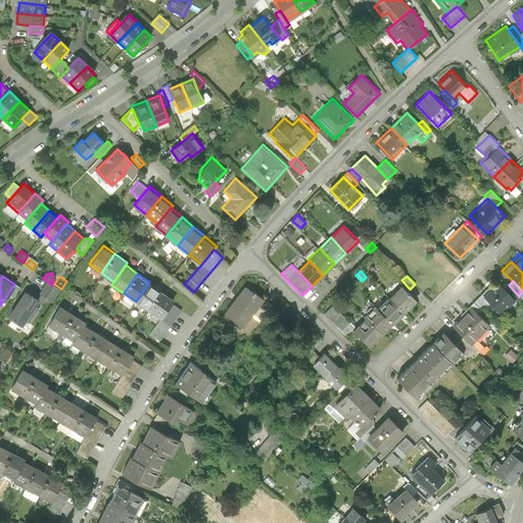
[(136,301),(148,311),(161,290),(149,282),(136,301)]
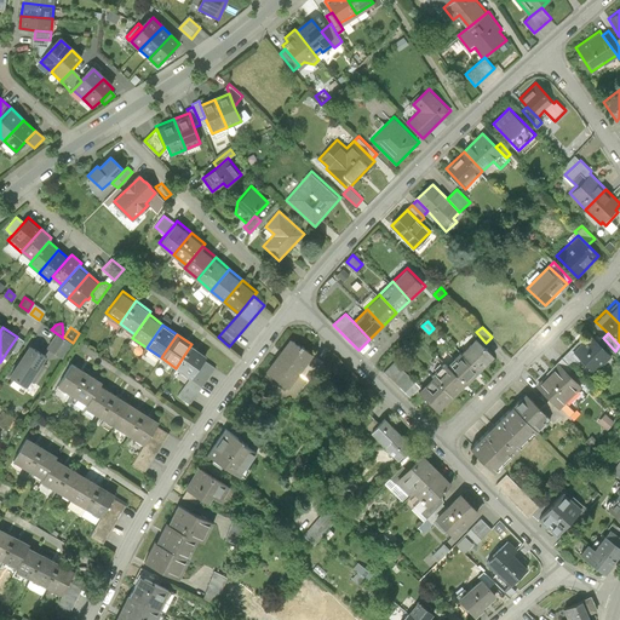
[(609,356),(589,334),(573,350),(580,359),(593,372),(609,356)]
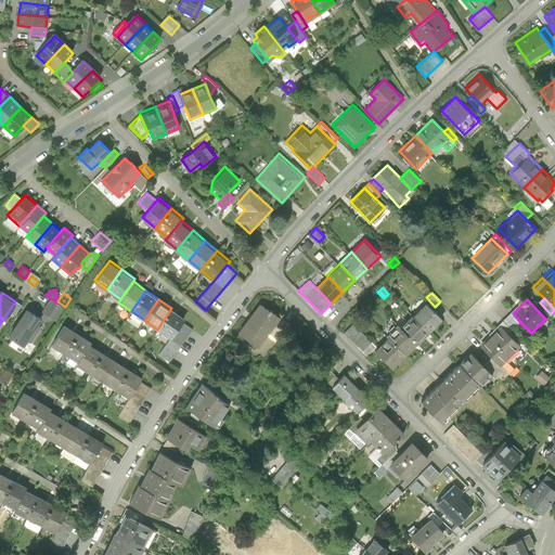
[(21,305),(15,301),(8,312),(14,315),(21,305)]
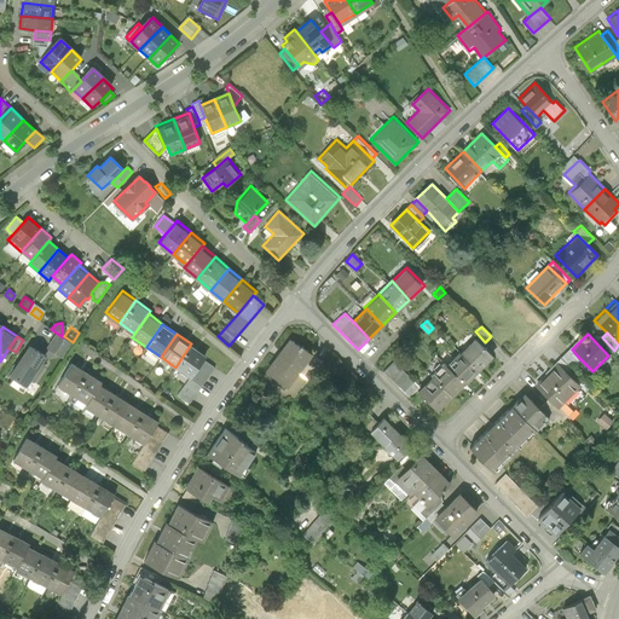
[(476,336),(463,350),(481,368),(495,354),(476,336)]
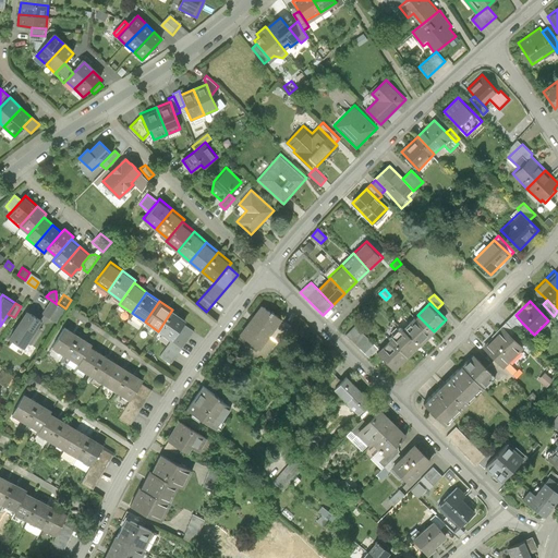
[(282,319),(262,304),(240,334),(259,349),(270,336),(282,319)]
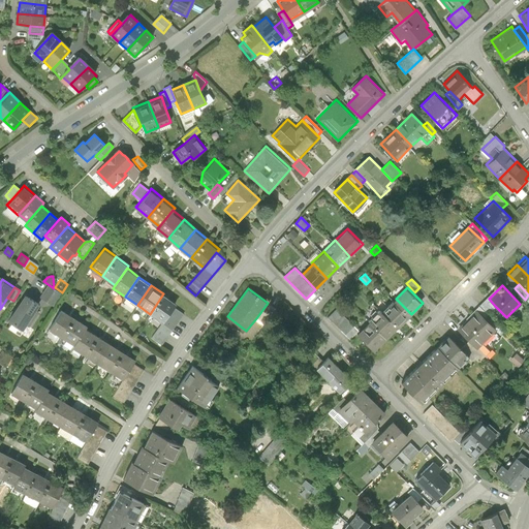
[(163,293),(150,314),(162,322),(174,307),(176,303),(163,293)]
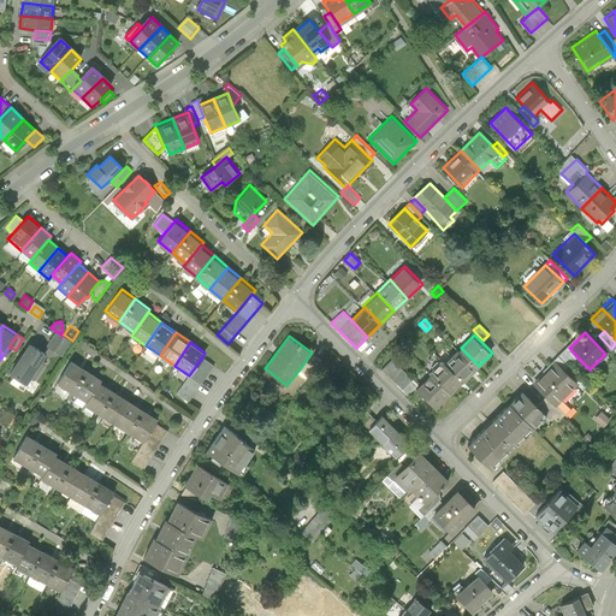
[(30,344),(11,373),(27,383),(46,354),(30,344)]
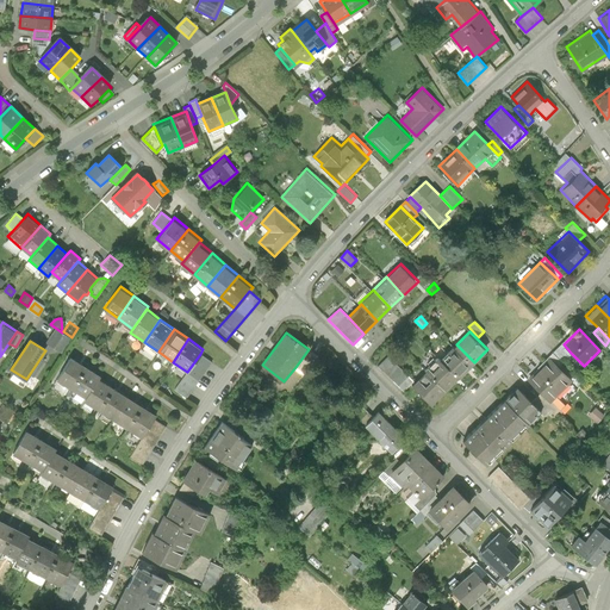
[(546,355),(556,367),(571,353),(564,344),(560,342),(546,355)]
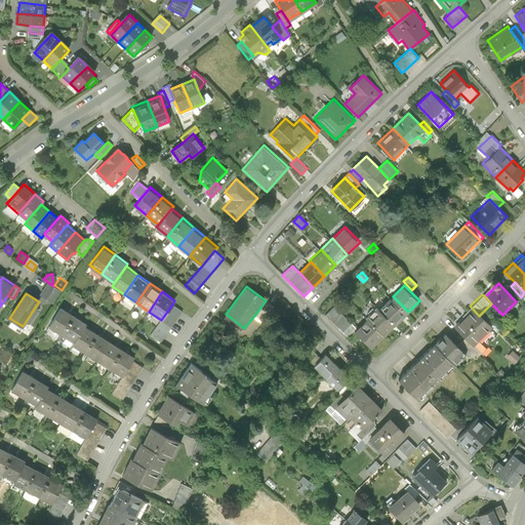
[(393,296),(380,308),(396,324),(408,312),(393,296)]
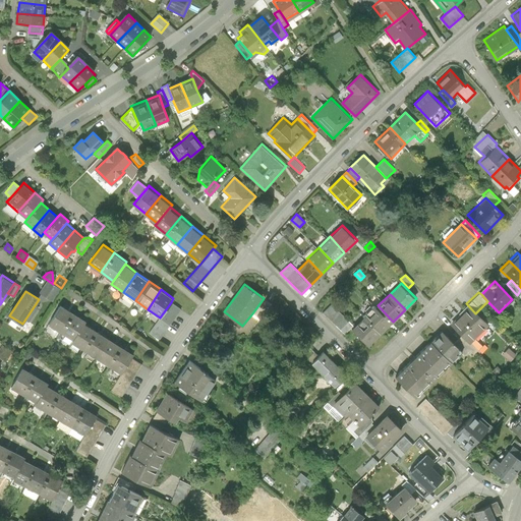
[(264,298),(252,313),(261,319),(272,304),(264,298)]
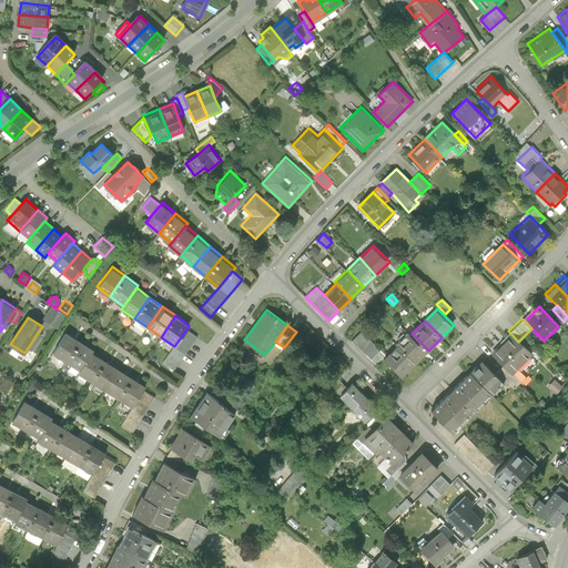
[(80,340),(67,330),(52,352),(67,361),(80,340)]
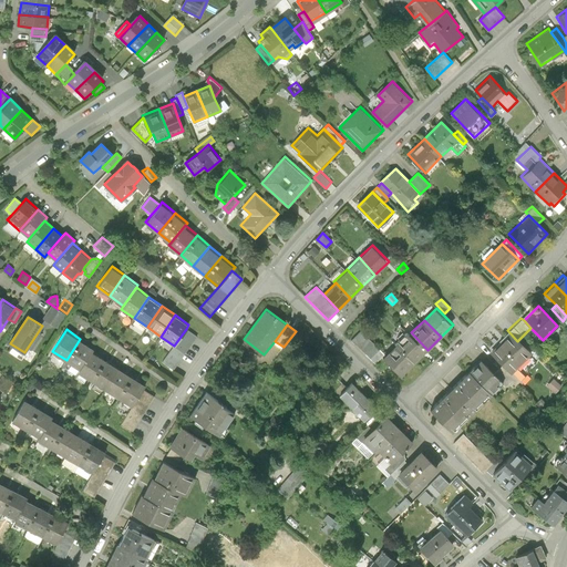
[(186,329),(174,346),(162,362),(173,370),(196,337),(186,329)]
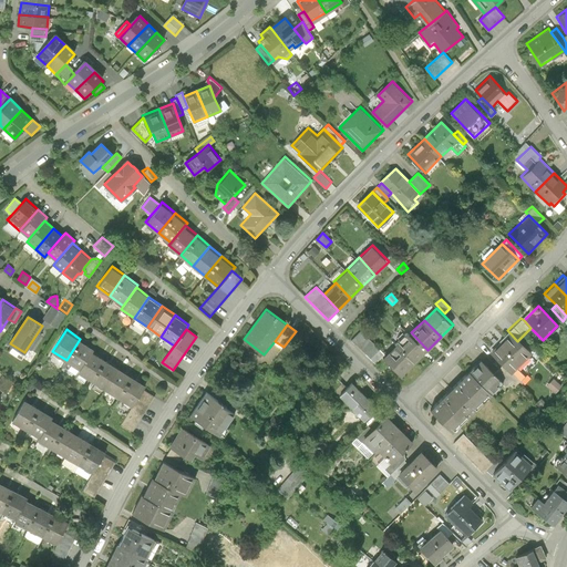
[(384,354),(361,330),(352,340),(374,363),(384,354)]
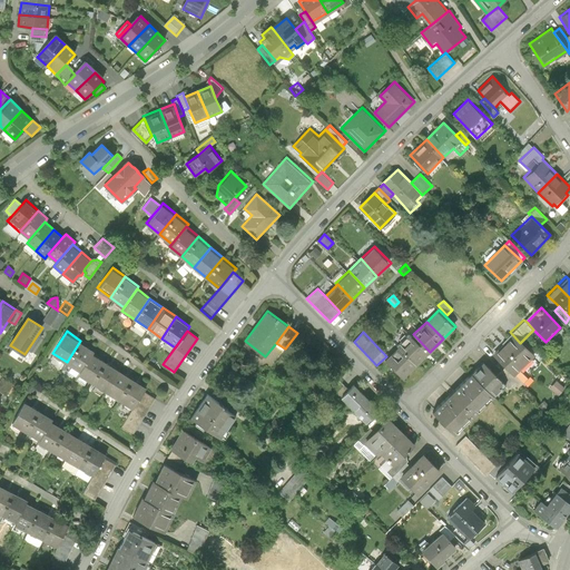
[(397,344),(401,347),(418,364),(430,352),(413,334),(411,332),(397,344)]
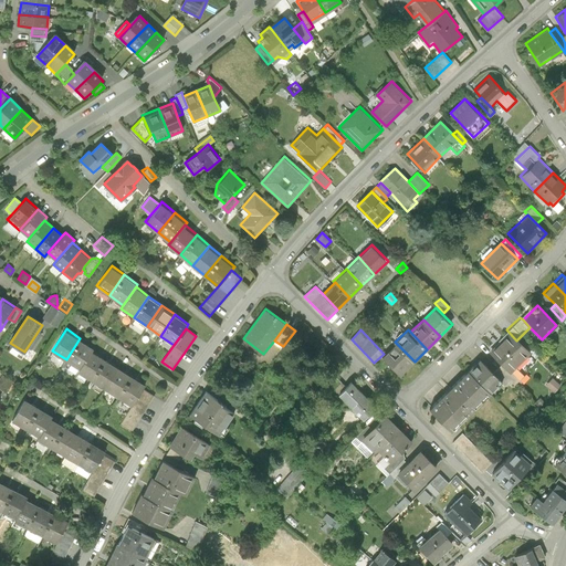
[(501,364),(510,373),(511,370),(530,353),(516,341),(506,329),(488,349),(501,364)]
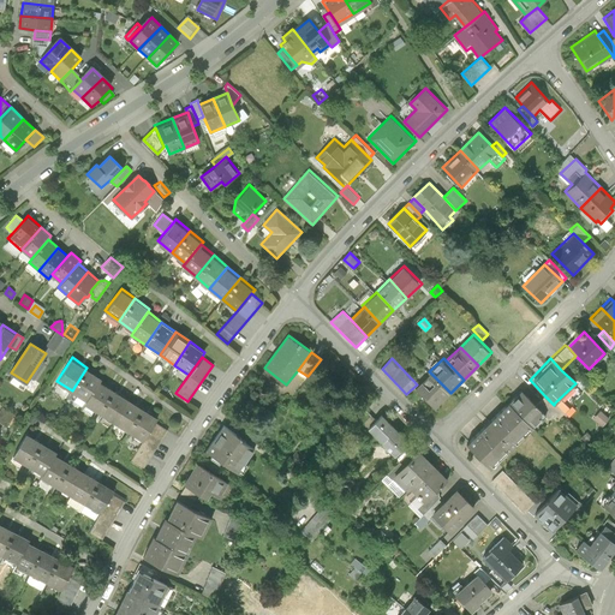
[(101,376),(87,368),(72,390),(87,400),(99,380),(101,376)]
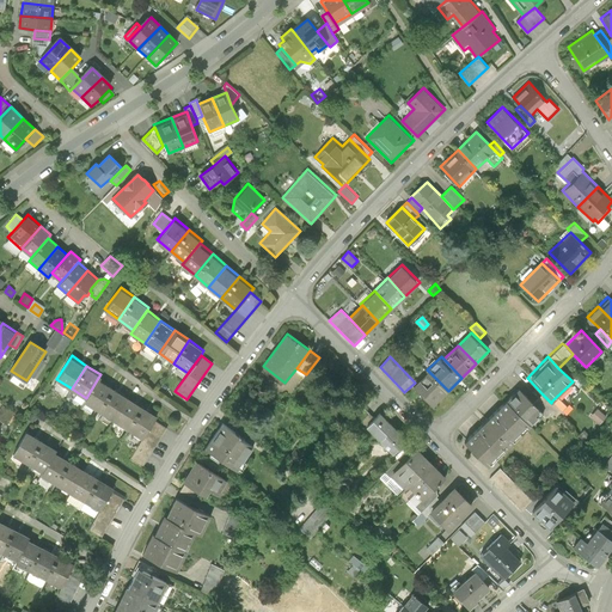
[(415,387),(434,407),(448,391),(430,373),(415,387)]
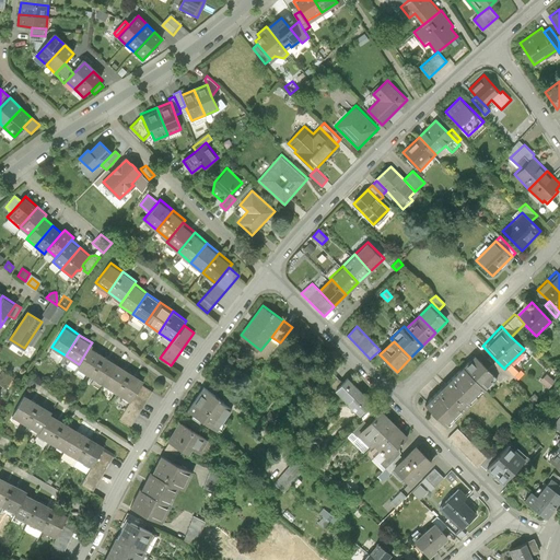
[(104,354),(90,346),(79,364),(77,368),(90,375),(104,354)]
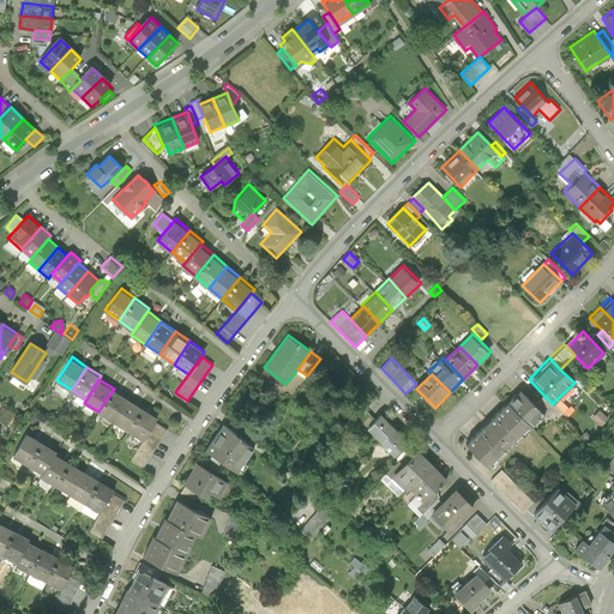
[(114,389),(98,411),(114,421),(128,398),(114,389)]
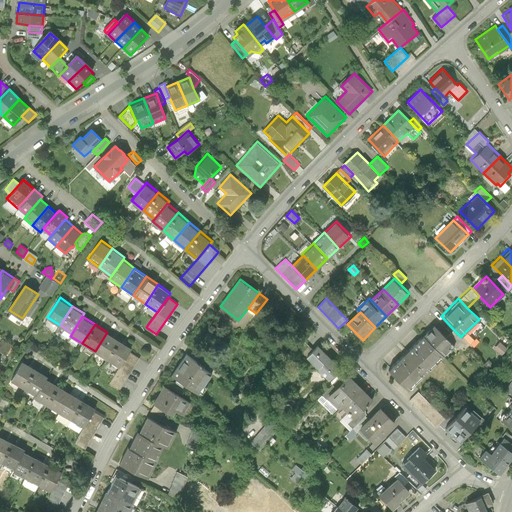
[(433,325),(422,336),(442,356),(453,346),(445,337),(433,325)]
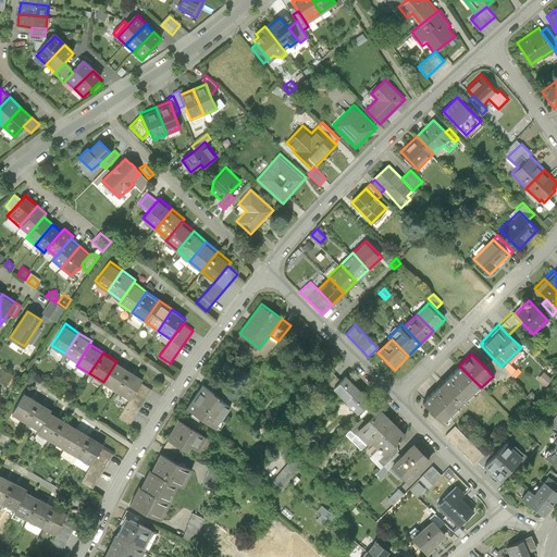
[(502,367),(493,358),(489,362),(502,374),(505,379),(511,373),(503,364),(502,367)]
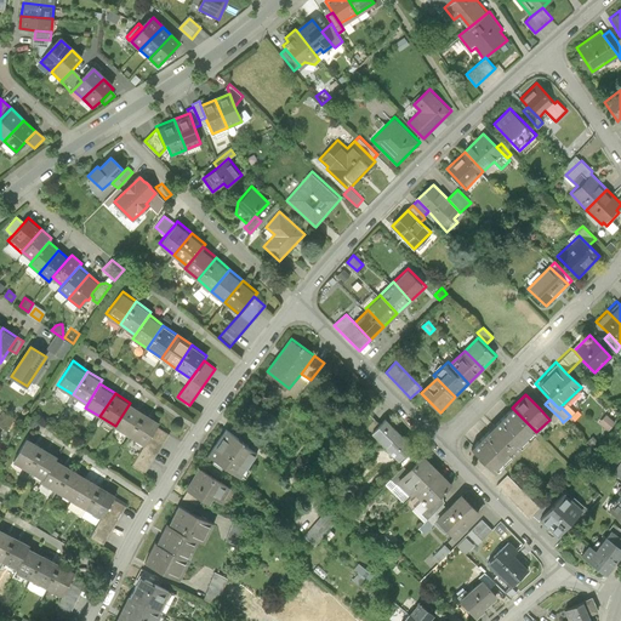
[(144,411),(130,403),(115,426),(130,436),(144,411)]
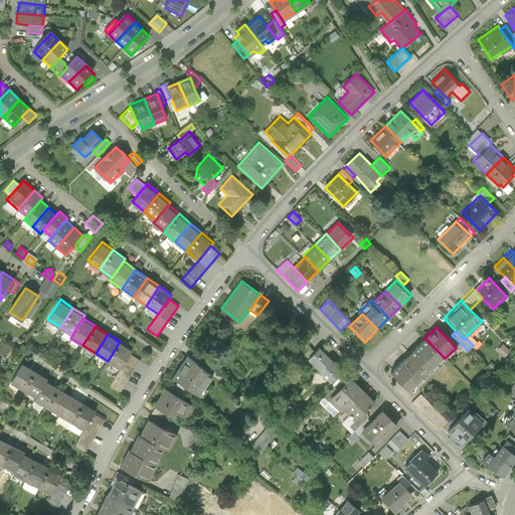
[(464,346),(452,335),(448,339),(456,348),(459,351),(464,346)]
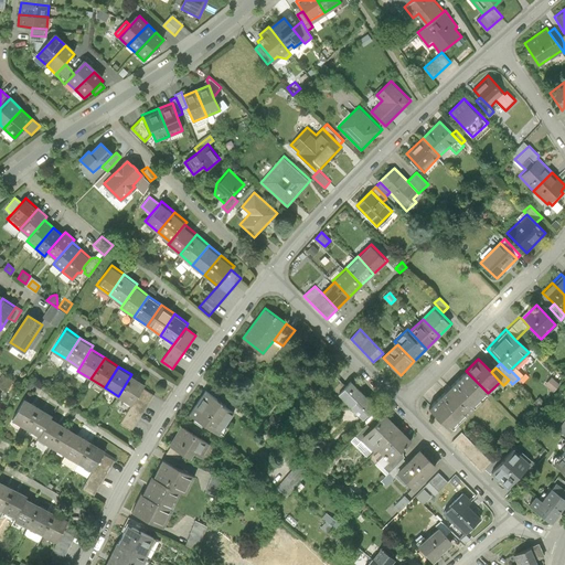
[(466,371),(427,408),(449,432),(488,393),(466,371)]
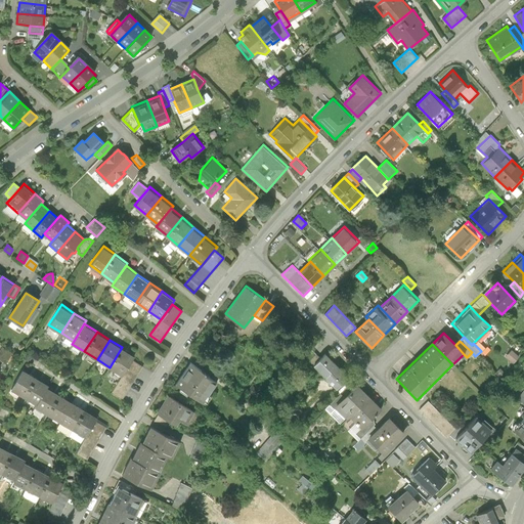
[(12,353),(2,346),(0,349),(0,359),(6,363),(12,353)]
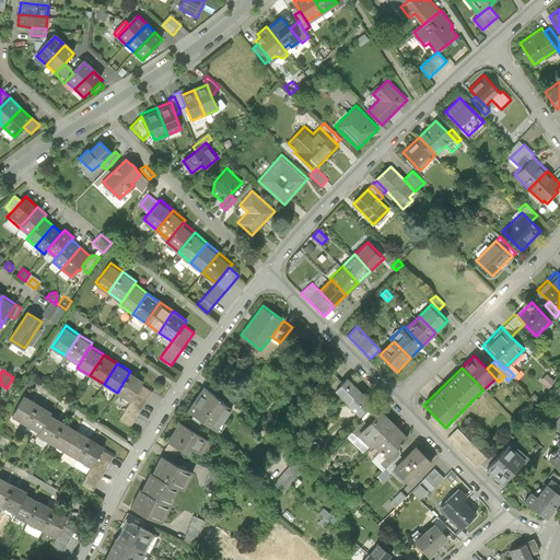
[(144,380),(130,371),(117,393),(130,400),(140,385),(144,380)]
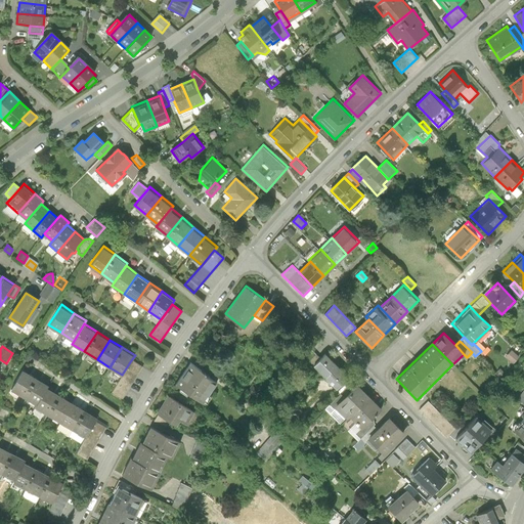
[(316,362),(320,358),(312,349),(301,360),(305,364),(311,358),(316,362)]
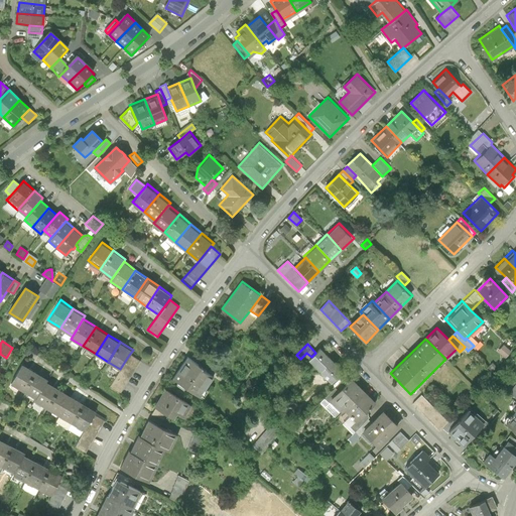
[(511,351),(503,344),(497,351),(504,358),(511,351)]
